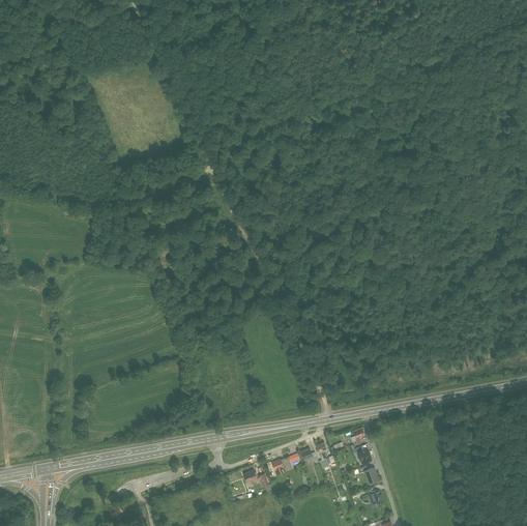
[(360,441),(358,436),(363,434),(359,425),(350,429),(354,437),(356,443),(360,441)]
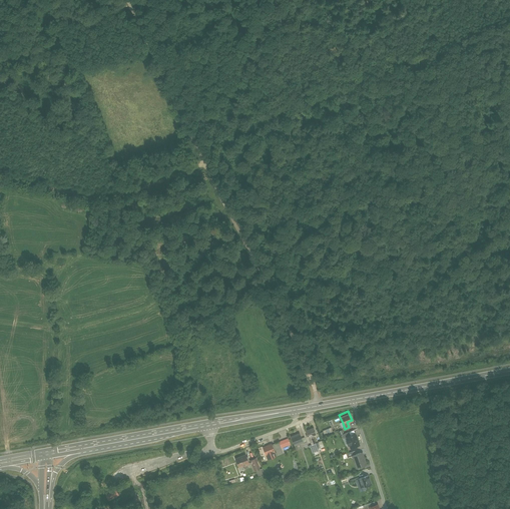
[(313,425),(304,428),(307,435),(310,443),(315,442),(312,433),(315,432),(313,425)]
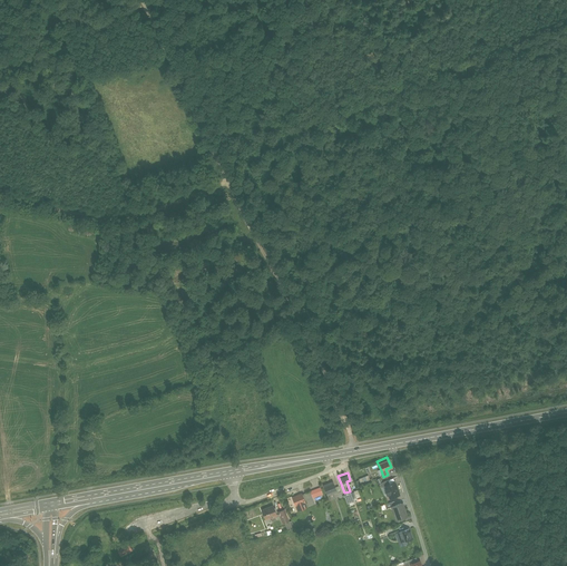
[(399,494),(393,478),(382,481),(389,498),(399,494)]
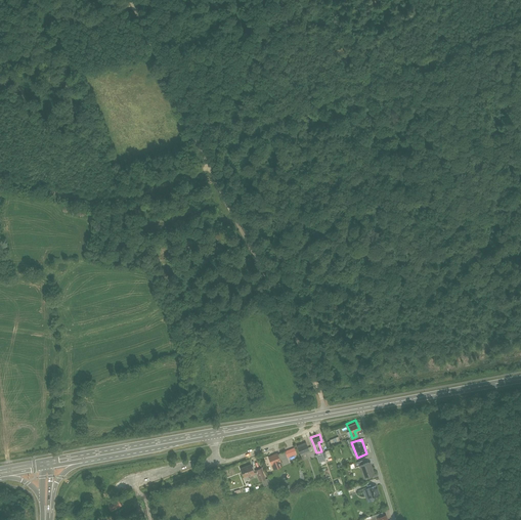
[(305,440),(295,443),(299,452),(308,448),(305,440)]
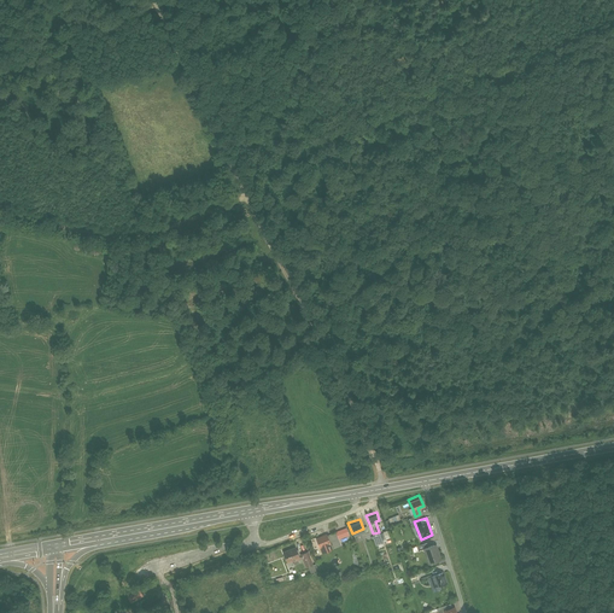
[(345,525),(333,530),(335,537),(348,532),(345,525)]
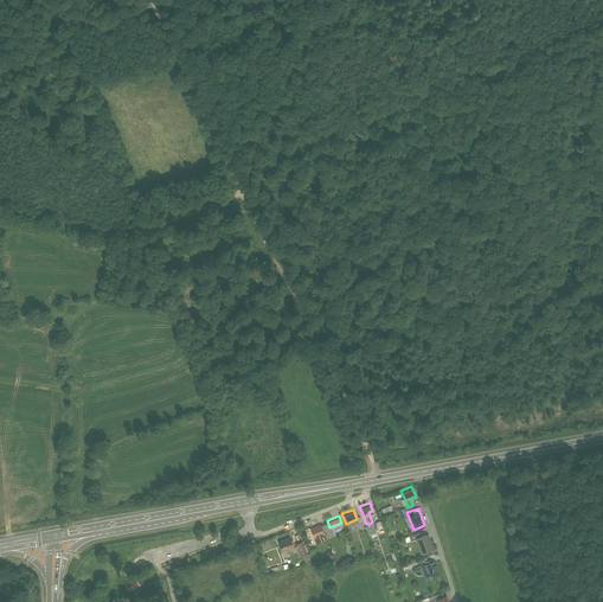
[(319,522),(307,526),(314,543),(326,538),(319,522)]
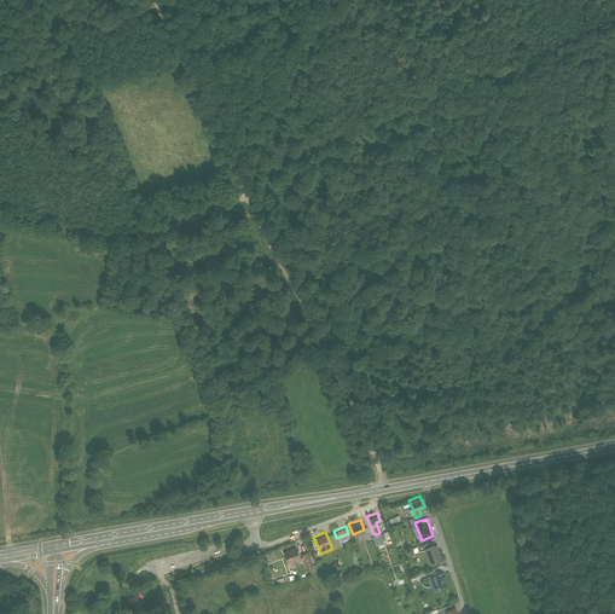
[(442,560),(435,543),(424,546),(430,565),(442,560)]
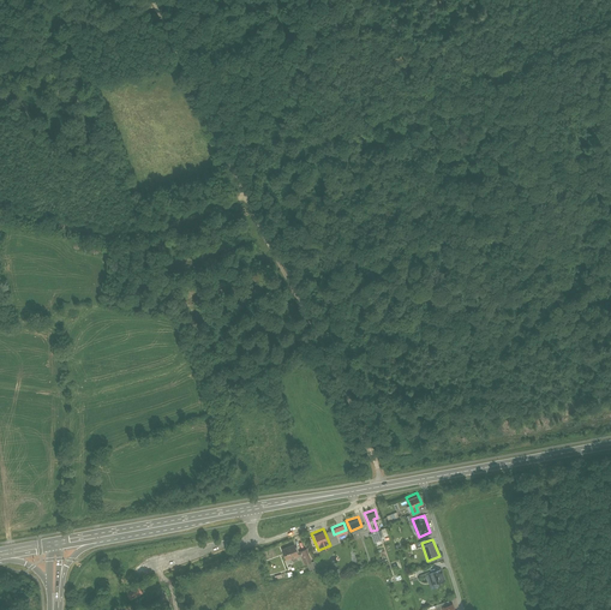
[(292,540),(279,545),(283,557),(297,552),(292,540)]
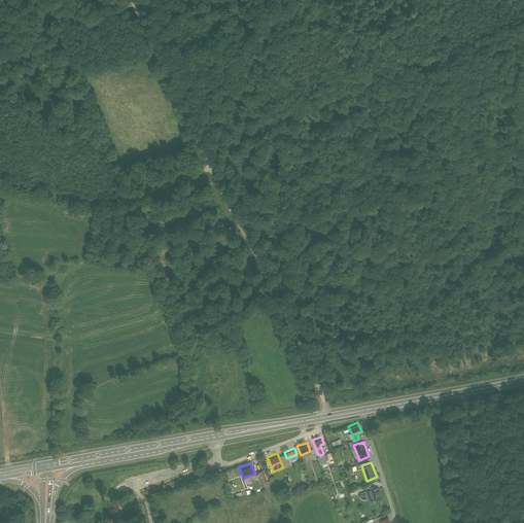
[(266,481),(260,468),(254,471),(259,484),(266,481)]
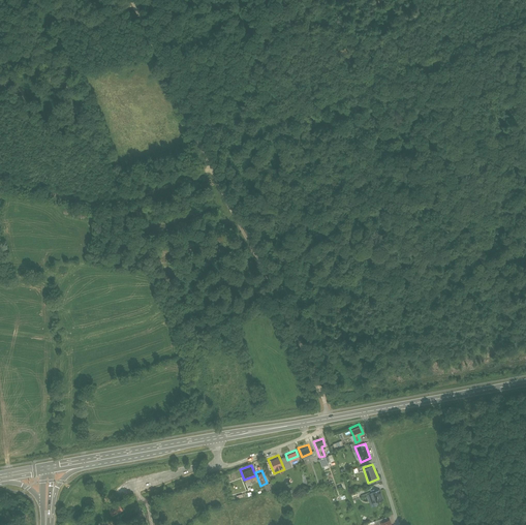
[(381,499),(377,487),(368,491),(372,502),(381,499)]
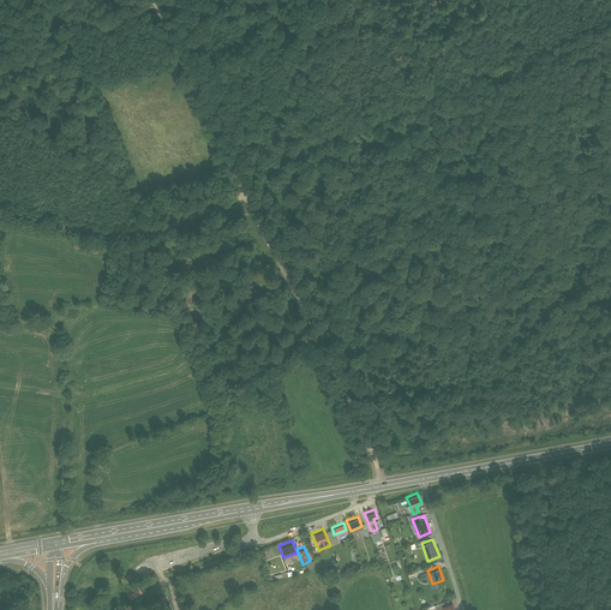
[(127,596),(142,590),(138,581),(124,587),(127,596)]
